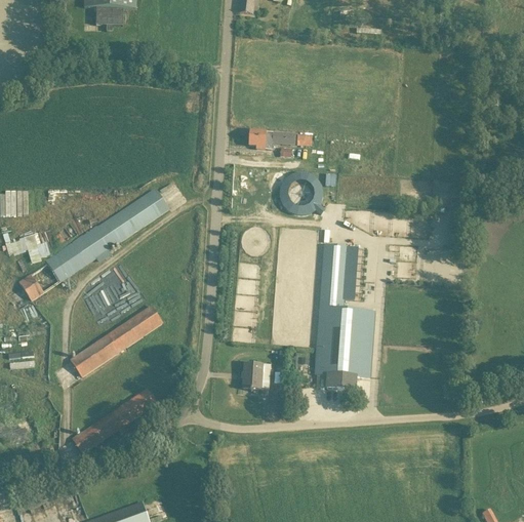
[(106,24),(106,30),(111,30),(112,24),(122,25),(123,7),(135,8),(135,0),(82,0),(83,6),(95,6),(95,24),(106,24)]
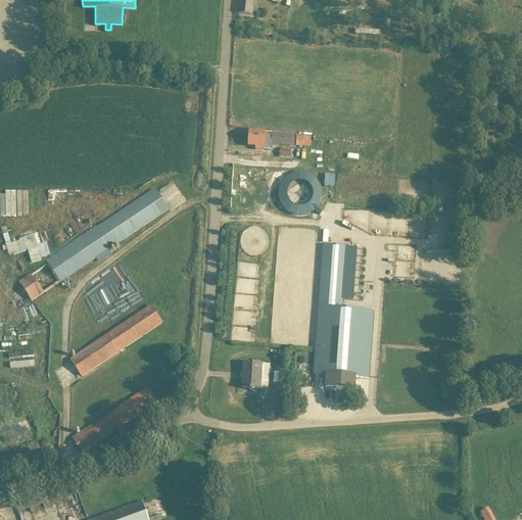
[(238,0),(237,11),(251,13),(252,0),(238,0)]
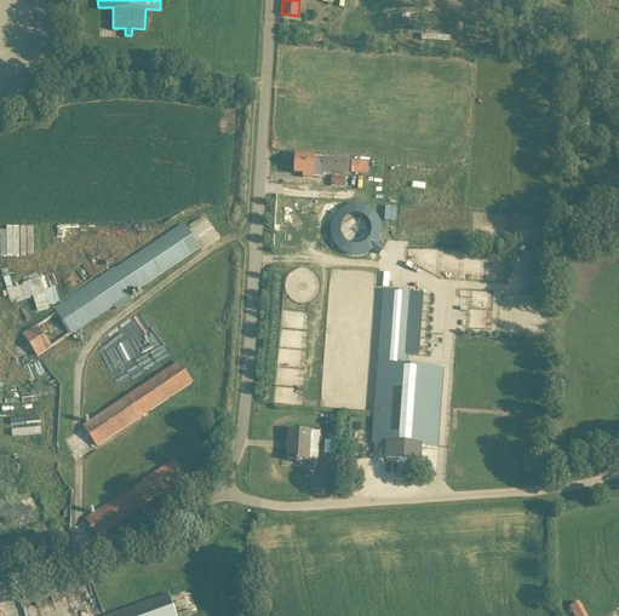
[(320,174),(320,168),(321,155),(315,154),(294,153),(293,170),(303,171),(303,174),(313,174),(320,174)]
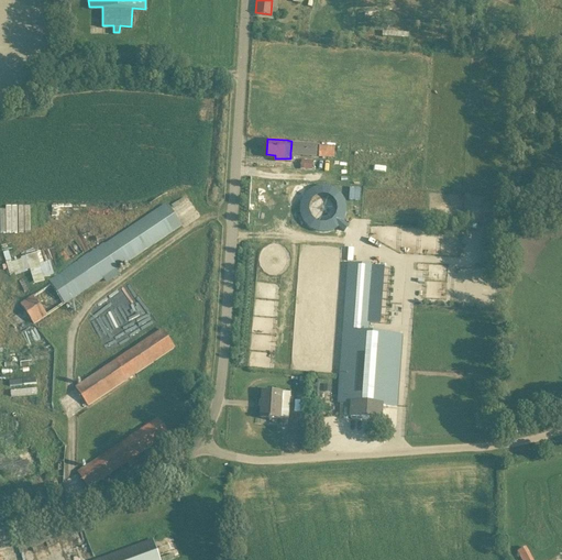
[(298,140),(298,141),(291,141),(290,153),(297,153),(315,154),(316,142),(298,140)]
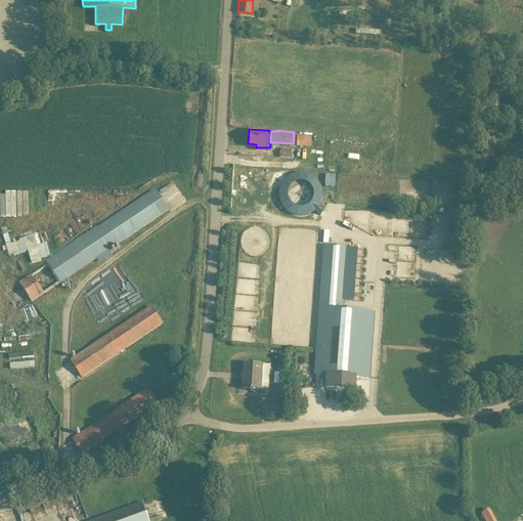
[(296,143),(310,144),(311,133),(296,132),(296,143)]
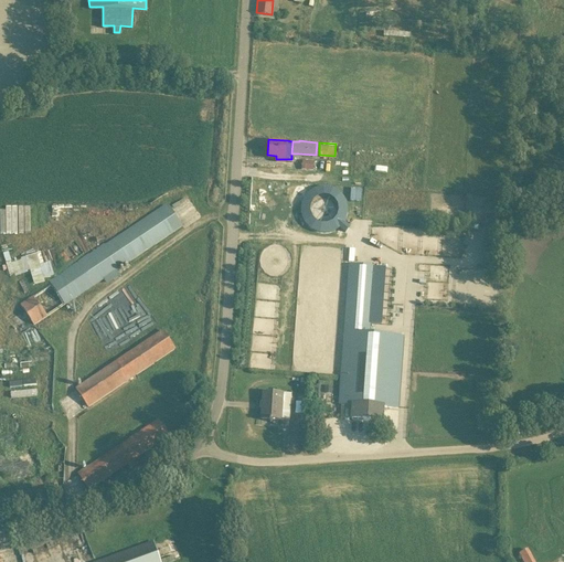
[(305,159),(305,168),(315,168),(315,159),(305,159)]
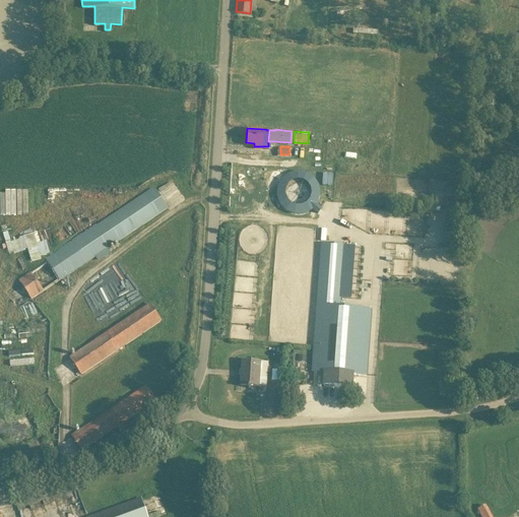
[(271,178),(282,215),(313,206),(314,211),(322,208),(309,167),(271,178)]
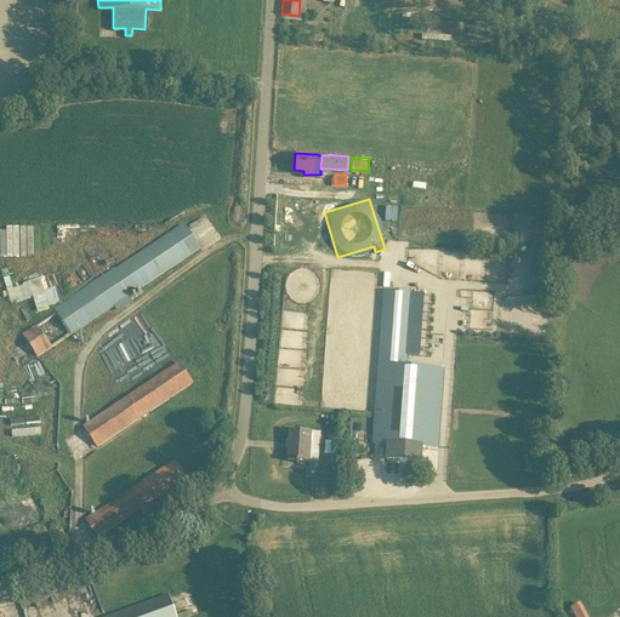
[(410,204),(400,203),(399,220),(409,220),(410,204)]
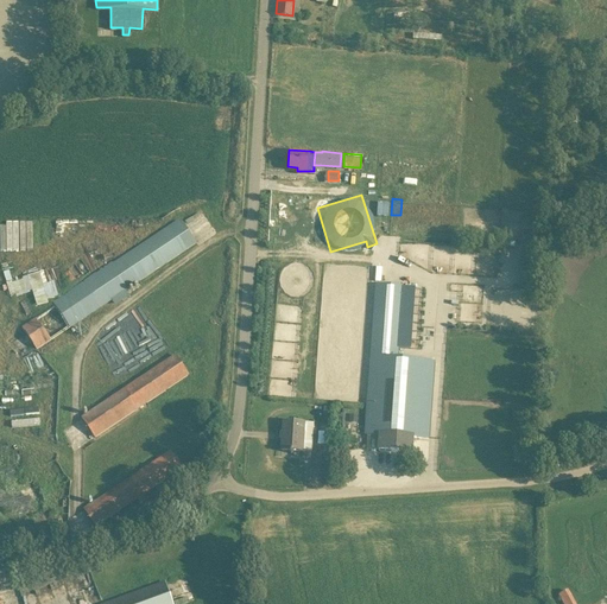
[(374,231),(386,231),(387,218),(375,217),(374,231)]
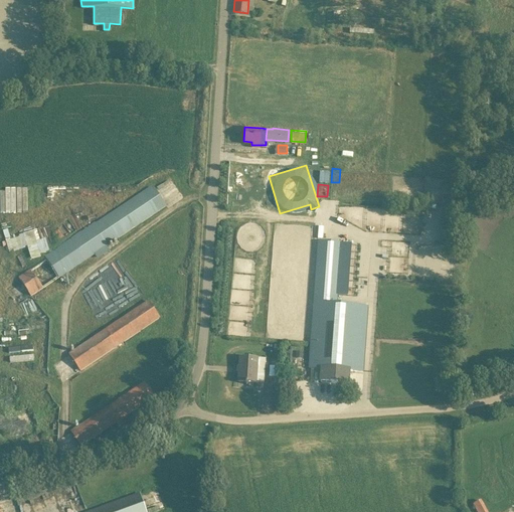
[(27,185),(3,186),(4,189),(0,189),(0,210),(28,210),(27,185)]
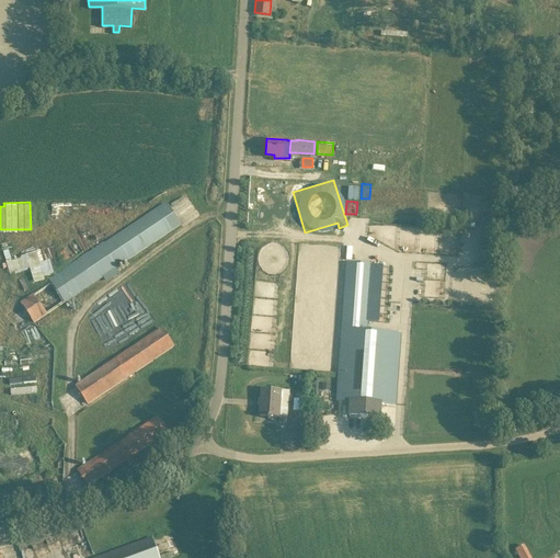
[(113,266),(180,221),(168,203),(20,302),(32,320),(103,273),(106,279),(116,272),(113,266)]
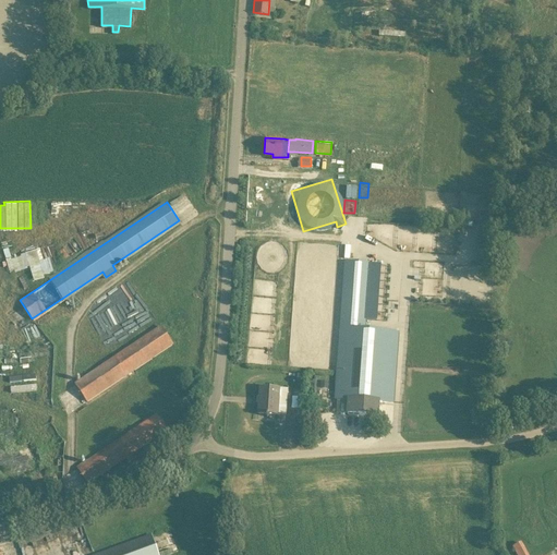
[(5,256),(9,270),(32,266),(34,276),(55,272),(50,255),(44,257),(41,248),(5,256)]
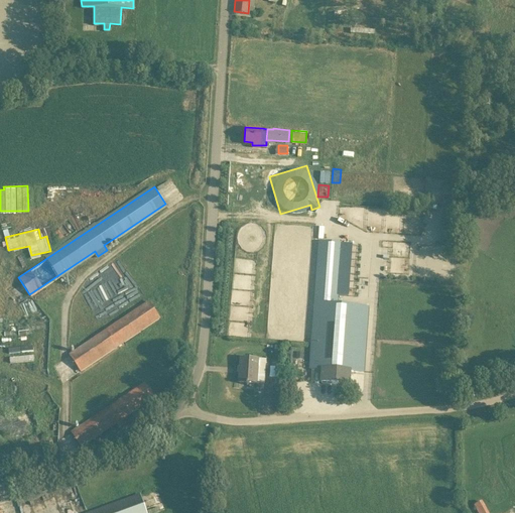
[(316,239),(309,366),(319,367),(351,369),(364,370),(368,304),(337,302),(342,241),(316,239)]
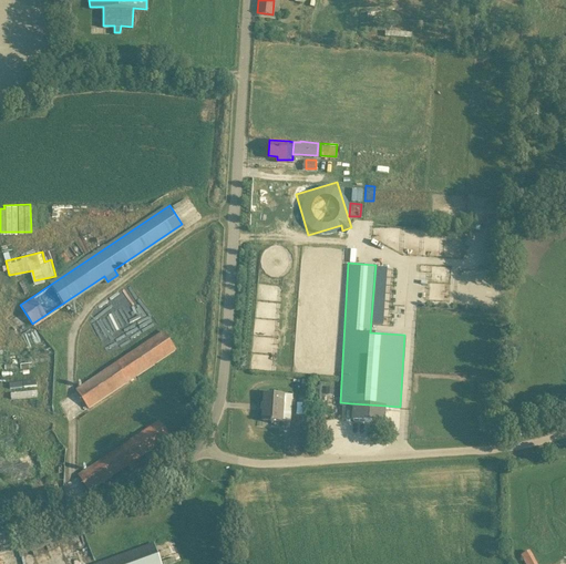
[(376,266),(371,322),(382,324),(387,266),(376,266)]
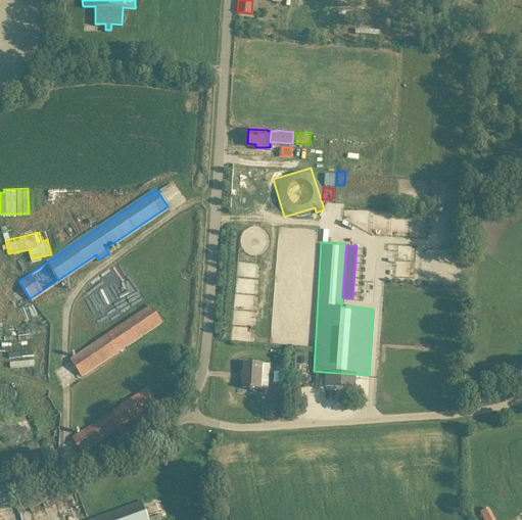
[(81,374),(161,320),(150,303),(69,358),(81,374)]
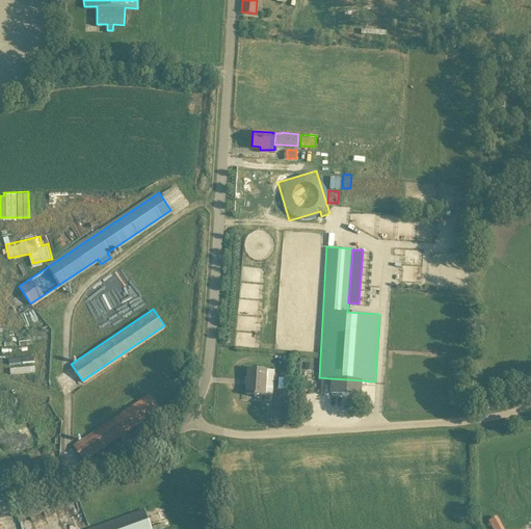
[(36,369),(35,356),(9,358),(9,371),(36,369)]
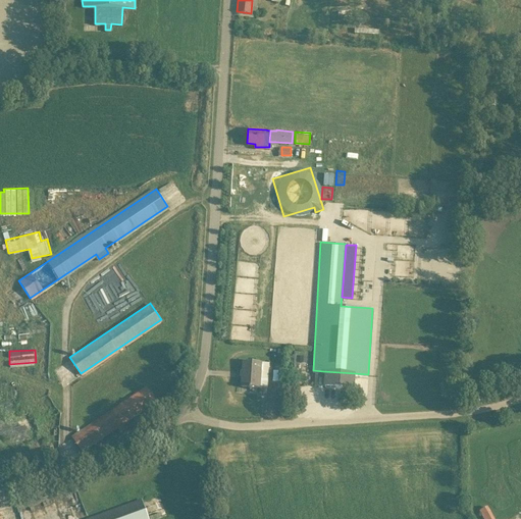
[(268,363),(243,361),(241,385),(249,385),(249,387),(251,387),(251,385),(266,387),(268,363)]
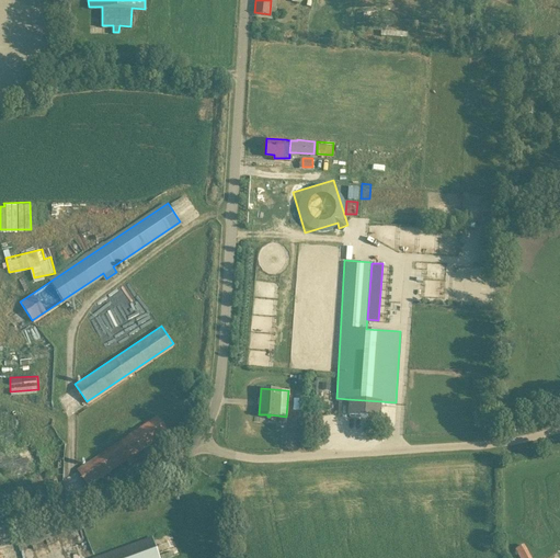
[(301,397),(293,397),(293,408),(301,409),(301,397)]
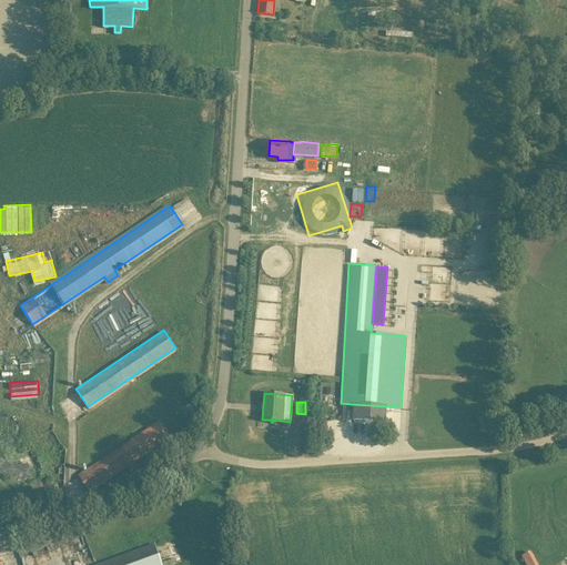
[(352,404),(351,414),(351,419),(385,421),(386,406),(352,404)]
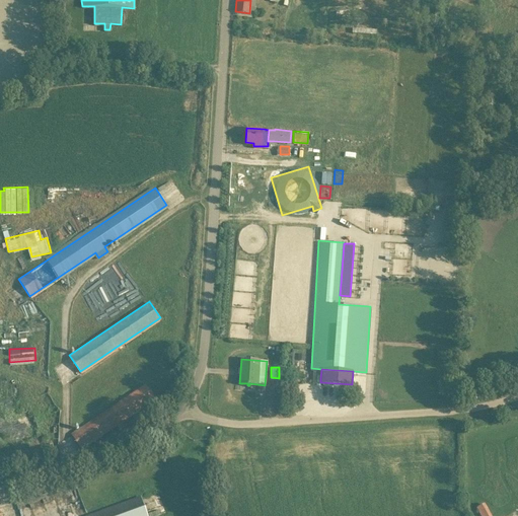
[(71,433),(80,447),(116,424),(119,428),(123,424),(121,420),(154,397),(146,383),(71,433)]
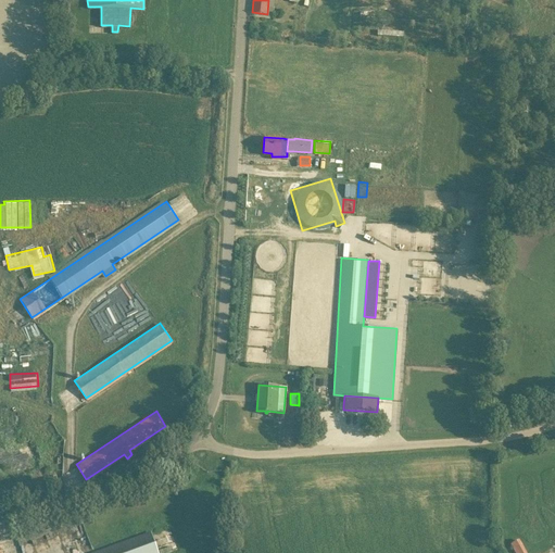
[(49,489),(62,486),(60,480),(48,484),(49,489)]
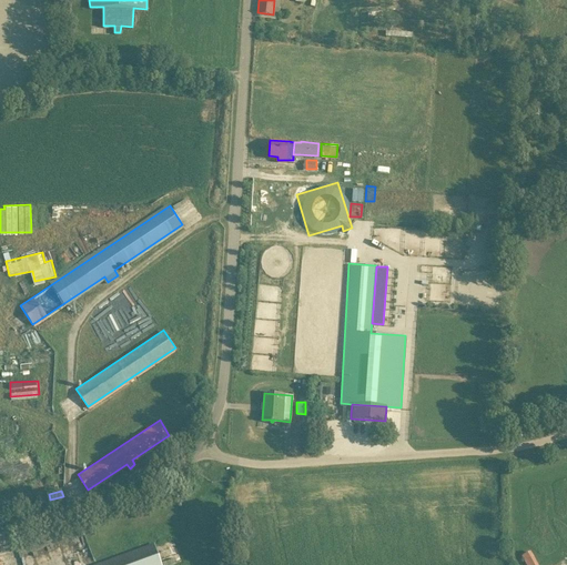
[(157,564),(162,563),(154,544),(95,564),(157,564)]
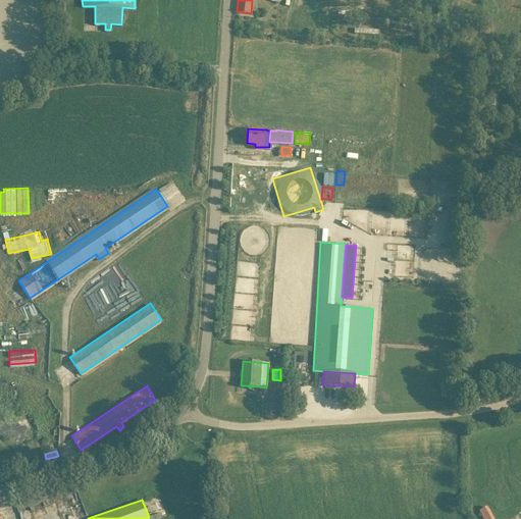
[(478,509),(483,518),(492,518),(495,518),(487,505),(478,509)]
